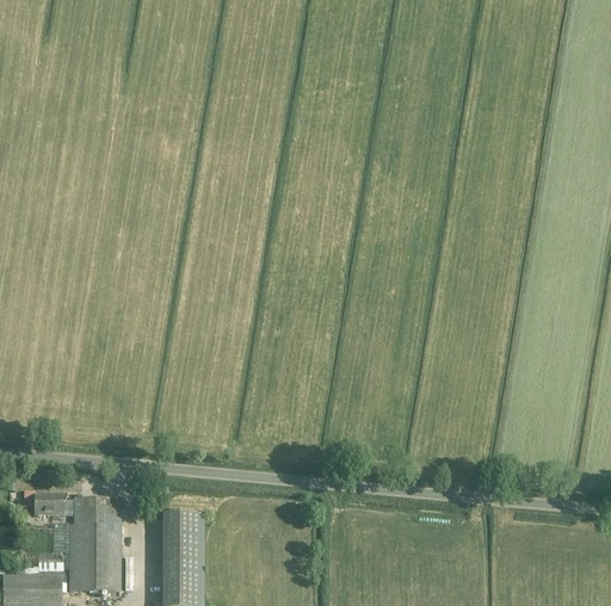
[(96,457),(96,447),(85,446),(84,457),(96,457)]
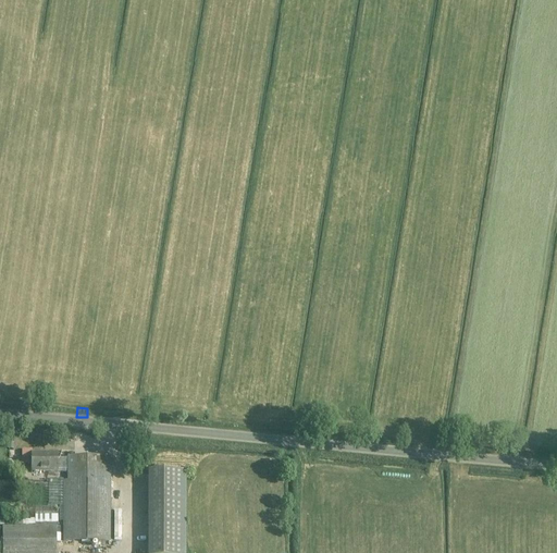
[(63,468),(63,538),(110,538),(111,454),(67,454),(67,455),(58,455),(58,450),(32,450),(32,468),(63,468)]
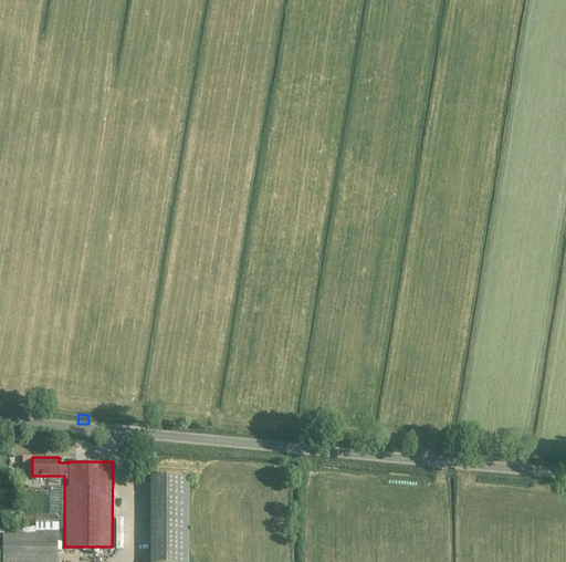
[(188,561),(189,479),(150,478),(149,561),(188,561)]
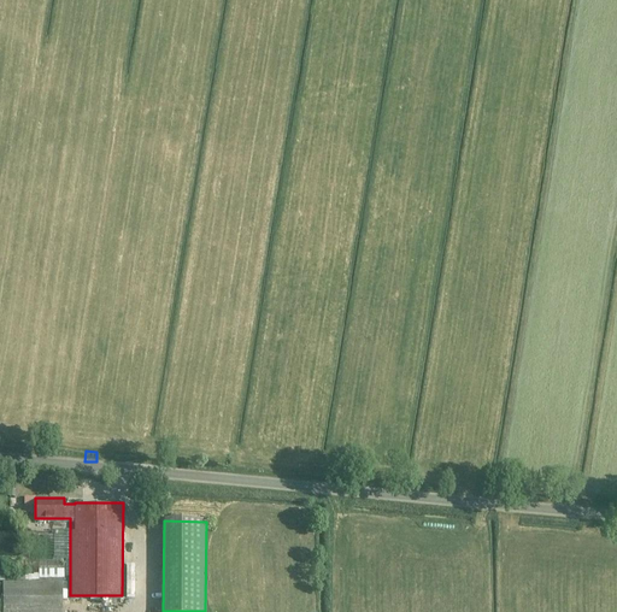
[(63,557),(39,557),(39,576),(63,575),(63,557)]
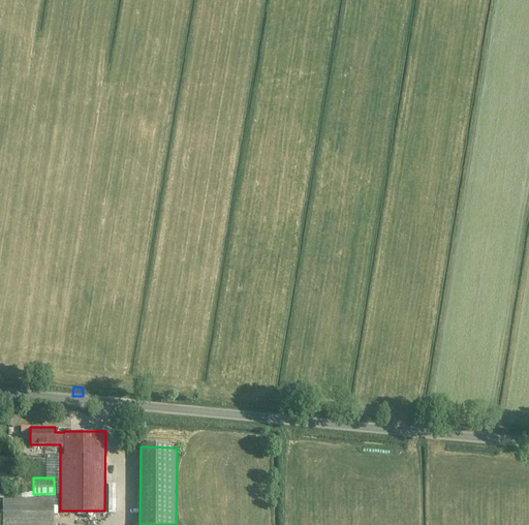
[(2,524),(52,524),(53,511),(53,497),(3,496),(2,524)]
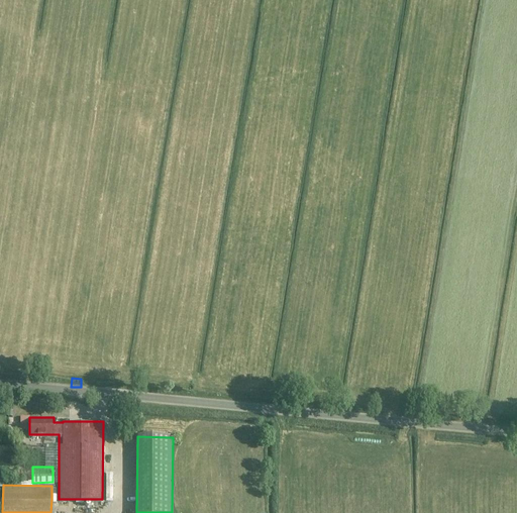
All buildings are outlined.
